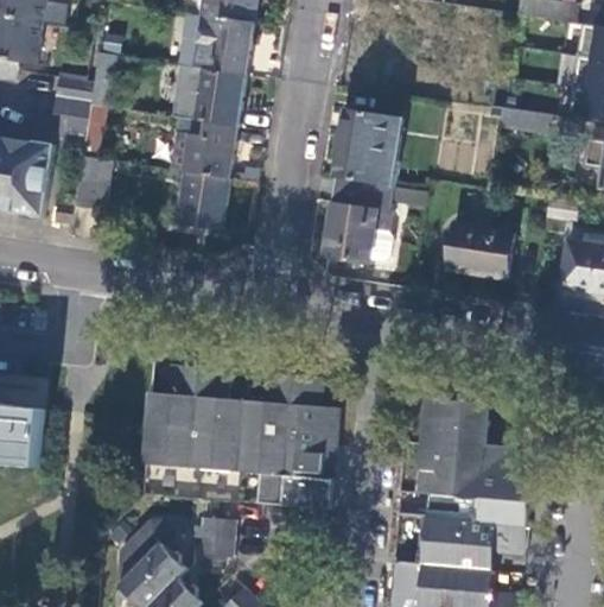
[(44,0),(0,0),(0,16),(40,23),(44,0)]
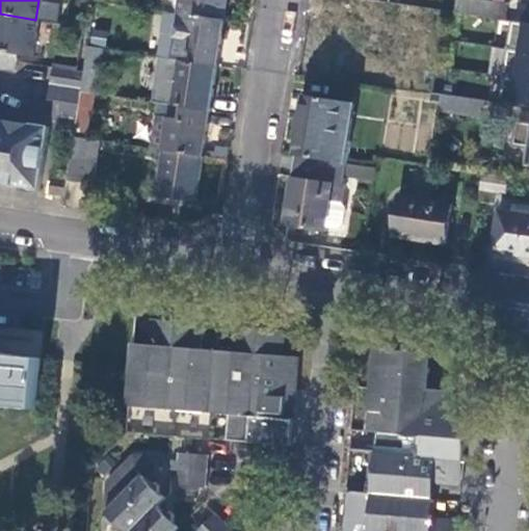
[(178,0),(176,14),(221,21),(223,0),(178,0)]
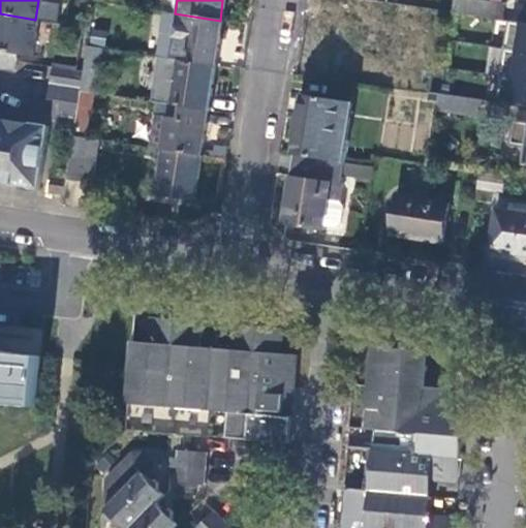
[(471,0),(451,0),(449,13),(500,21),(503,4),(471,0)]
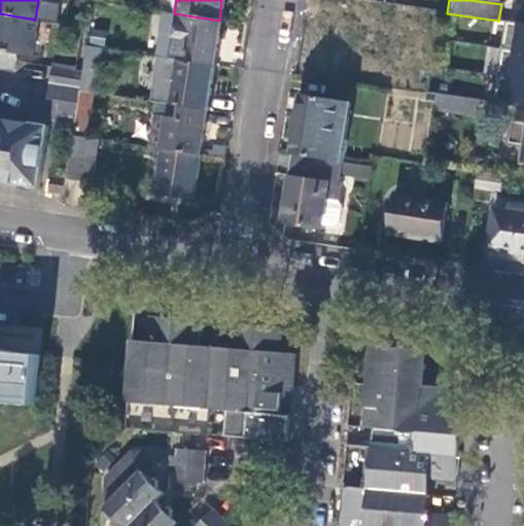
[(35,20),(0,13),(0,67),(11,69),(14,54),(30,56),(35,20)]
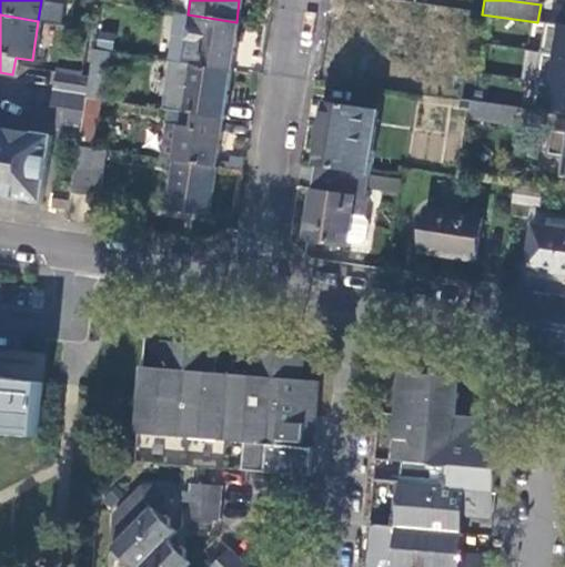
[(229,71),(236,22),(188,14),(181,63),(191,66),(229,71)]
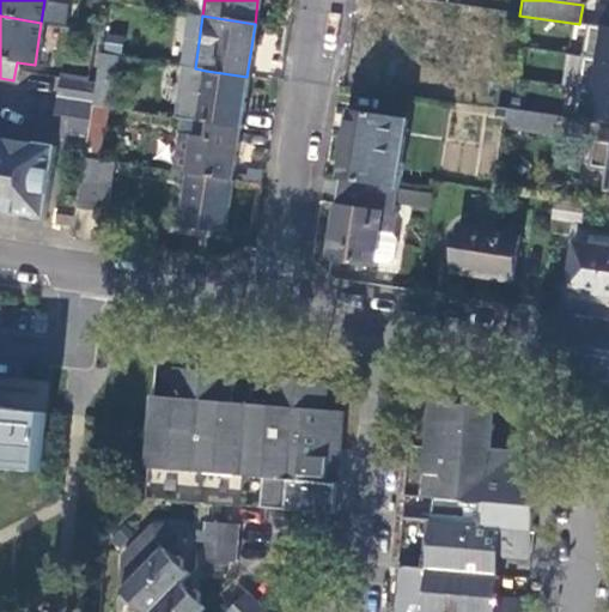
[(606,96),(608,96),(608,46),(597,44),(594,70),(608,73),(606,96)]
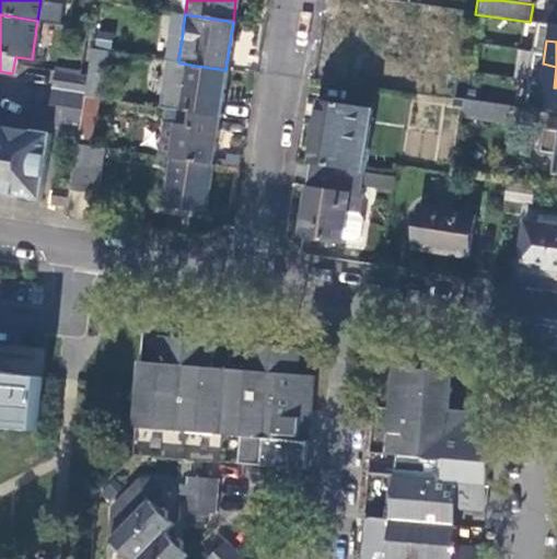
[(105,51),(90,49),(85,76),(83,92),(82,96),(97,100),(105,51)]
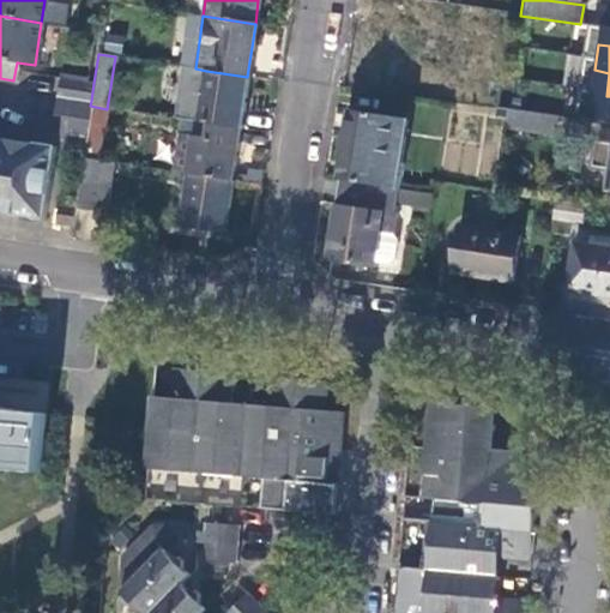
[(239,130),(247,77),(206,71),(198,124),(239,130)]
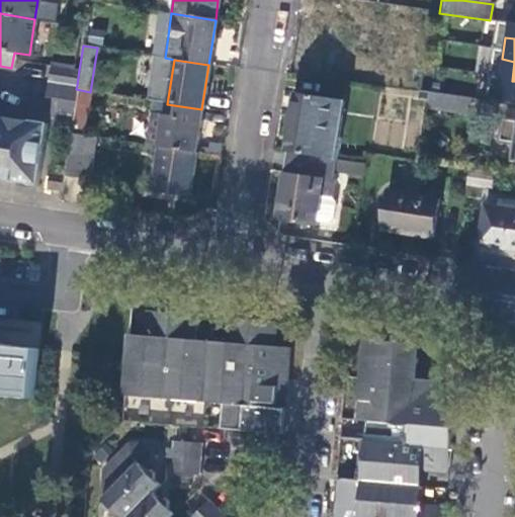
[(45,95),(43,111),(58,113),(72,115),(74,100),(76,89),(77,85),(79,70),(73,69),(50,66),(48,80),(45,95)]
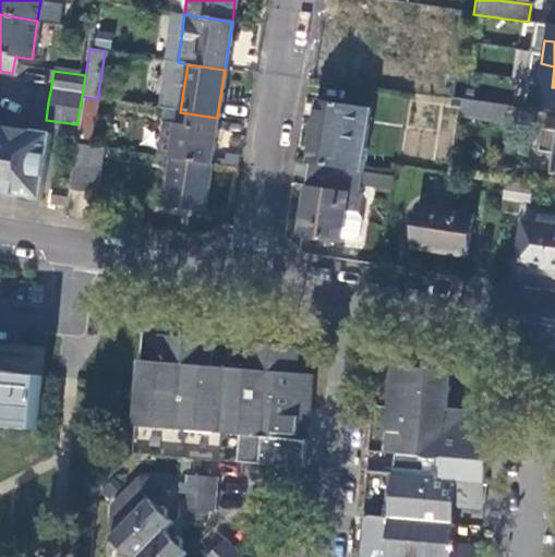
[(460,101),(462,85),(427,80),(425,96),(460,101)]
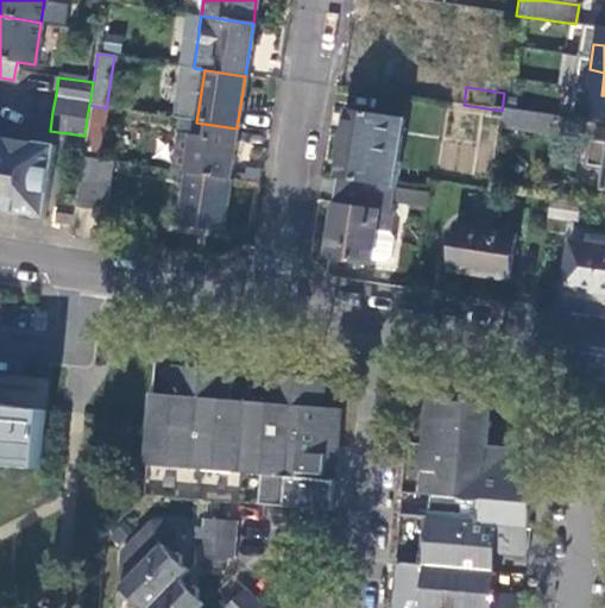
[(552,100),(504,93),(502,111),(549,118),(552,100)]
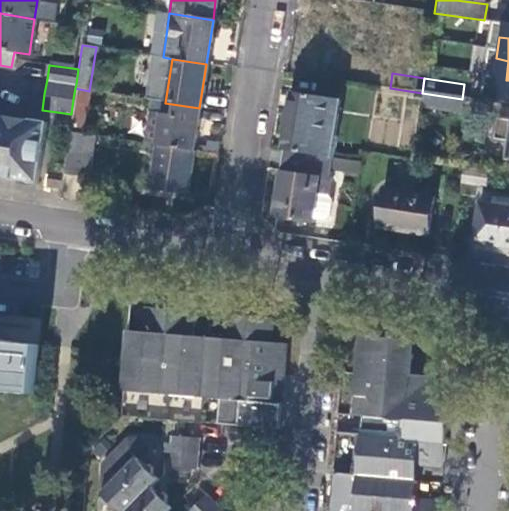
[(89,91),(75,88),(73,99),(71,114),(69,129),(68,132),(82,134),(89,91)]
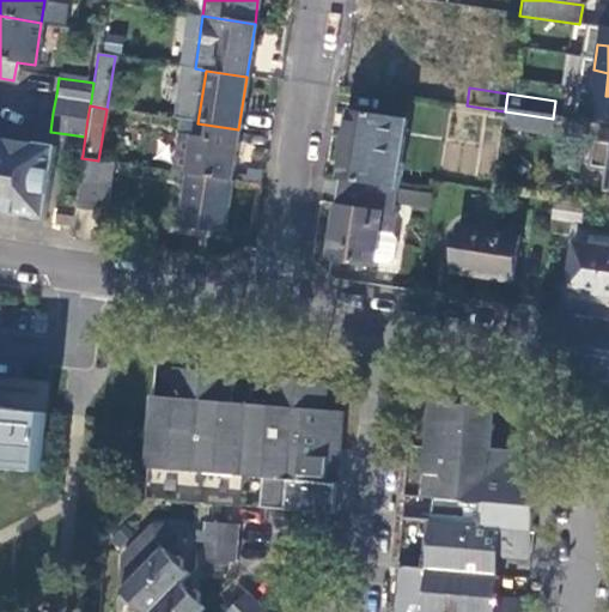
[(553,119),(505,111),(501,132),(549,139),(553,119)]
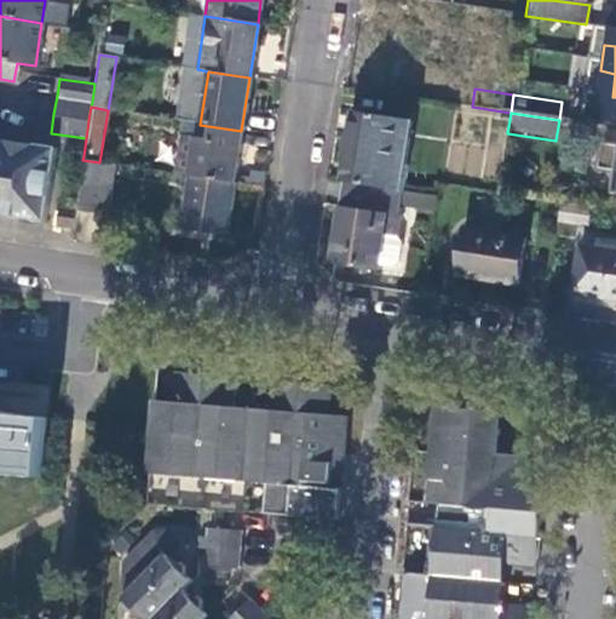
[(353,114),(343,183),(401,191),(404,166),(401,166),(407,122),(353,114)]
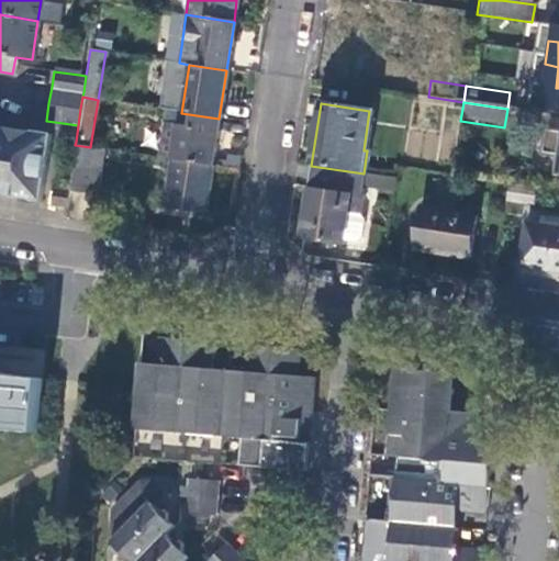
[(212,166),(219,119),(181,113),(178,112),(176,126),(163,124),(158,158),(170,159),(212,166)]
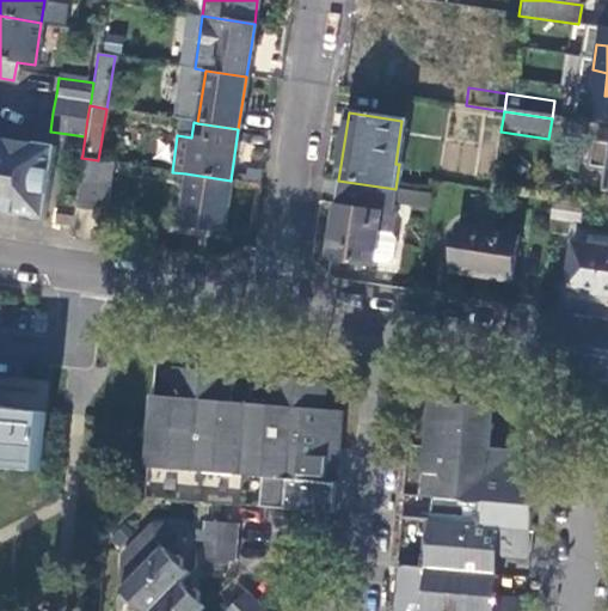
[(85,136),(68,134),(65,151),(83,154),(85,136)]
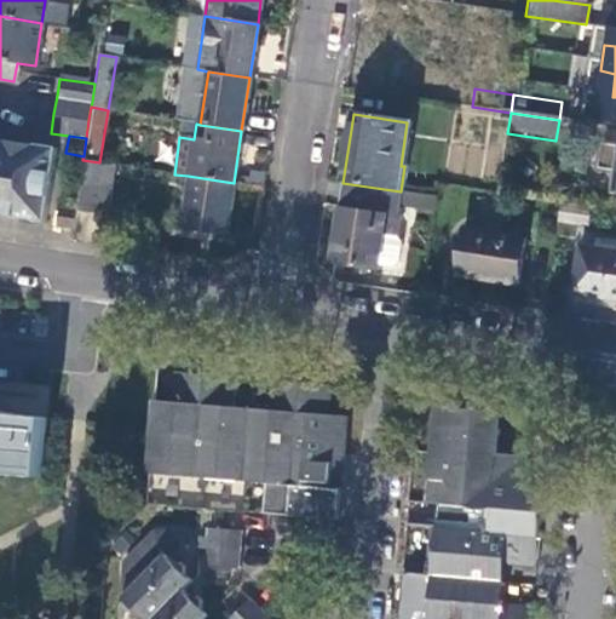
[(0,213),(42,221),(55,148),(0,139),(0,213)]
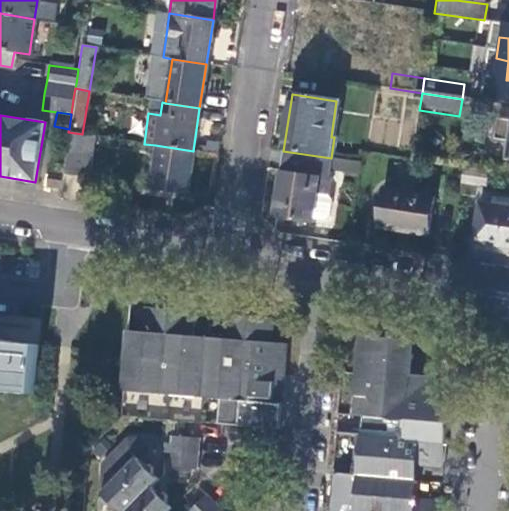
[(75,176),(82,134),(68,132),(62,173),(75,176)]
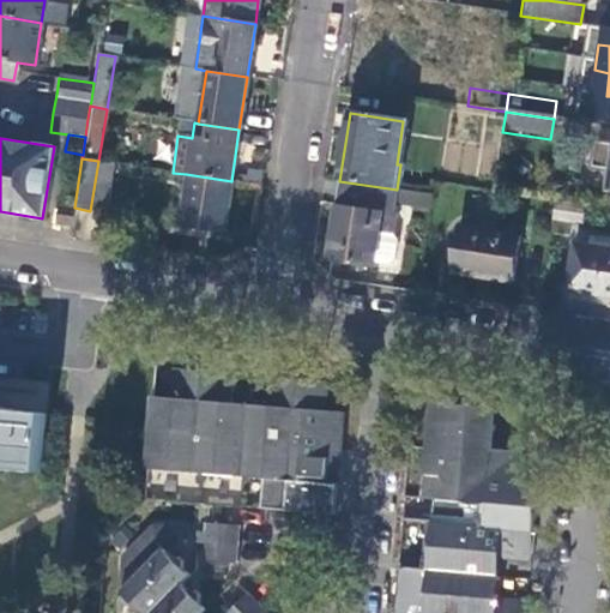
[(223,232),(231,181),(186,174),(177,224),(223,232)]
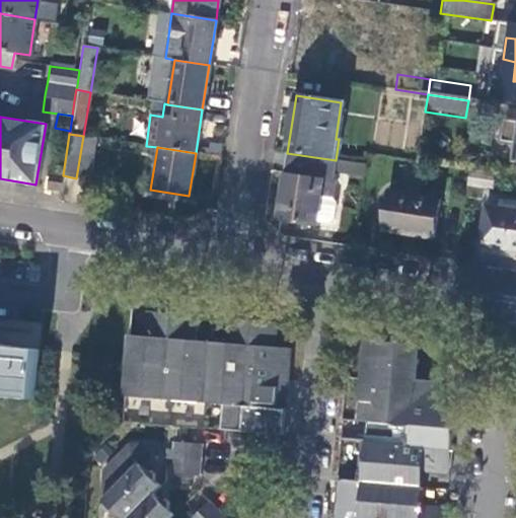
[(336,160),(287,153),(278,220),(316,226),(316,222),(328,224),(333,221),(335,203),(332,199),(334,181),(333,181),(334,172),(336,160)]
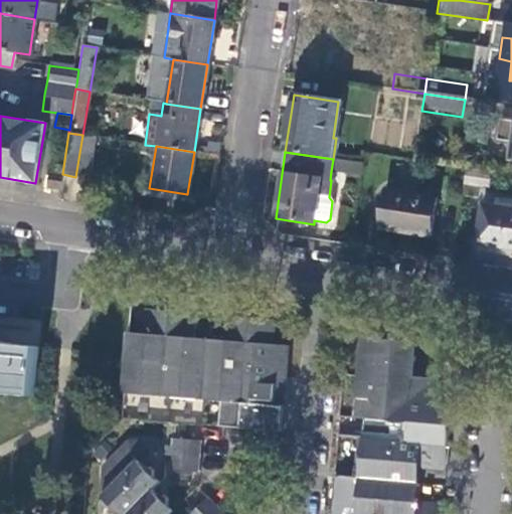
[(361,175),(362,164),(333,159),(331,171),(361,175)]
